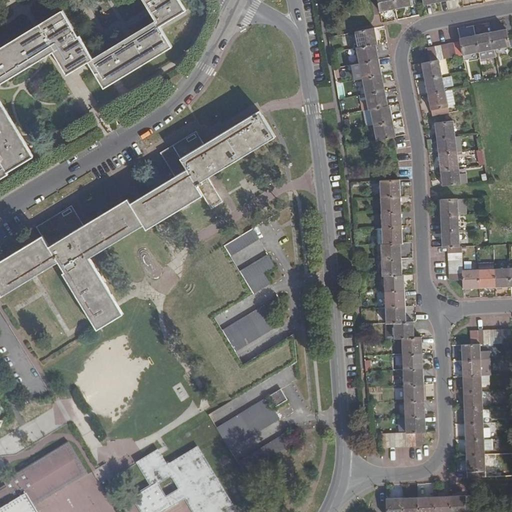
[(143,0),(155,20),(95,55),(81,33),(80,34),(64,7),(0,45),(0,175),(10,169),(9,167),(33,153),(0,96),(0,80),(58,45),(72,68),(93,56),(109,84),(174,44),(161,21),(187,6),(183,0),(143,0)]
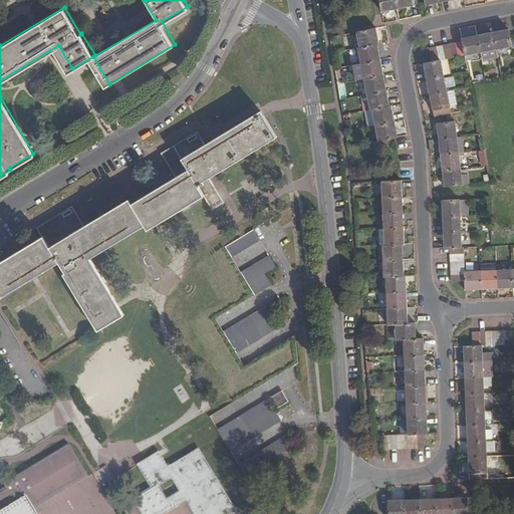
[(377,0),(380,12),(397,9),(394,0),(377,0)]
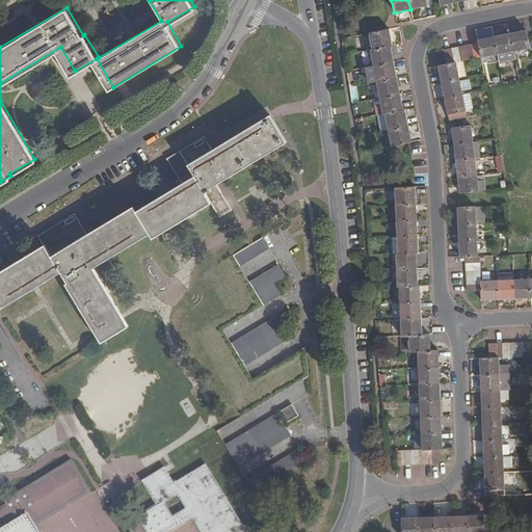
[(407,0),(410,9),(427,6),(426,0),(407,0)]
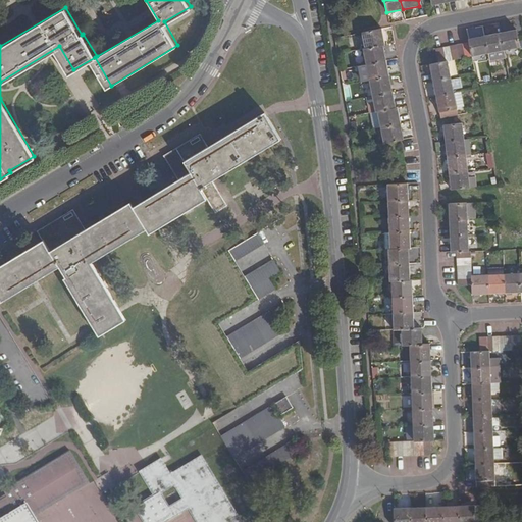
[(382,29),(362,33),(365,49),(383,46),(385,45),(382,29)]
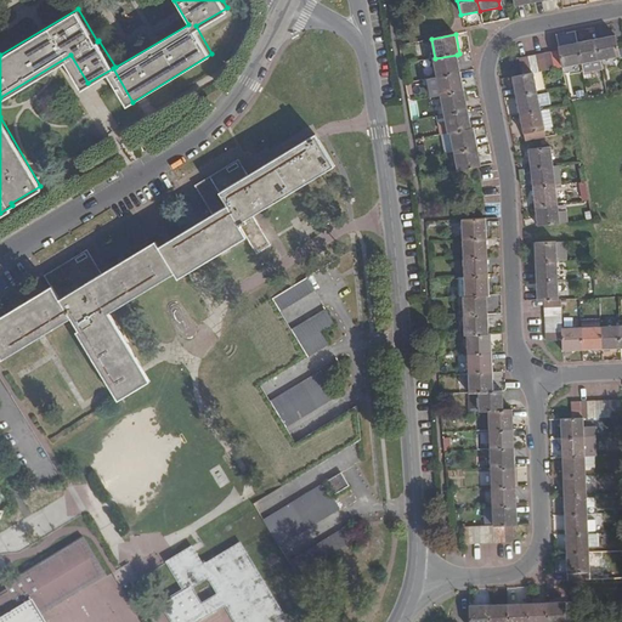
[(597,39),(600,60),(620,56),(615,37),(597,39)]
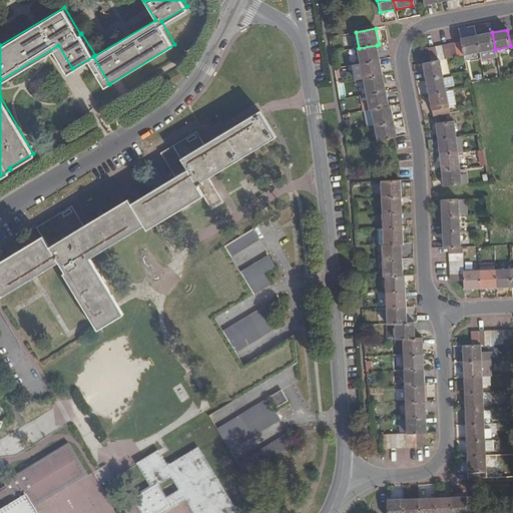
[(495,49),(492,32),(477,35),(480,52),(495,49)]
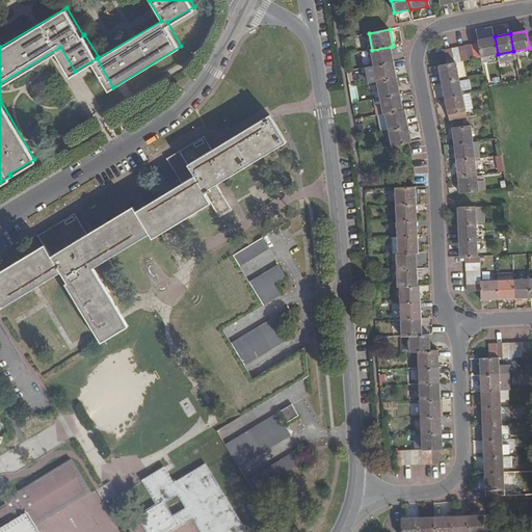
[(481,57),(498,54),(495,36),(478,41),(478,44),(481,57)]
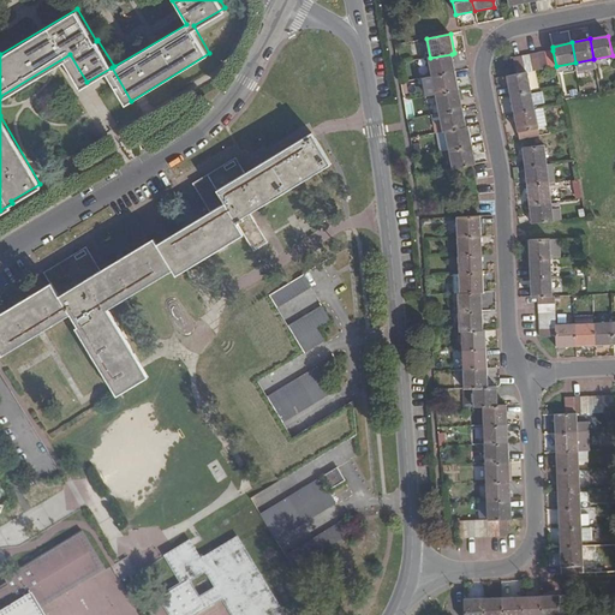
[(553,51),(545,52),(548,67),(556,66),(553,51)]
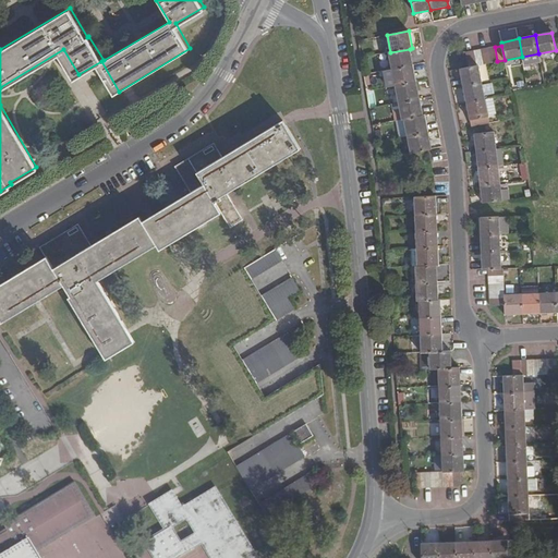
[(497,61),(495,47),(488,49),(490,63),(497,61)]
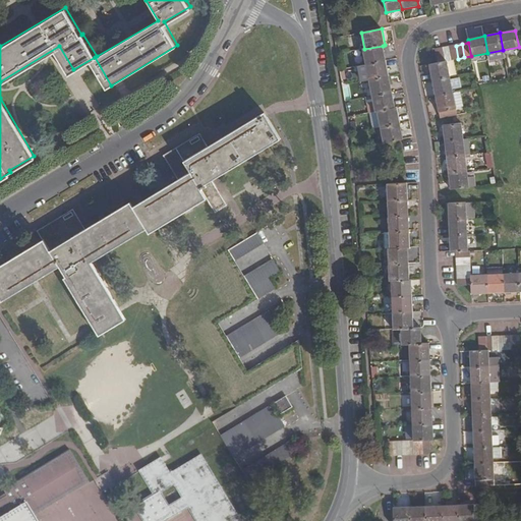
[(365,64),(386,61),(383,46),(364,49),(362,49),(365,64)]
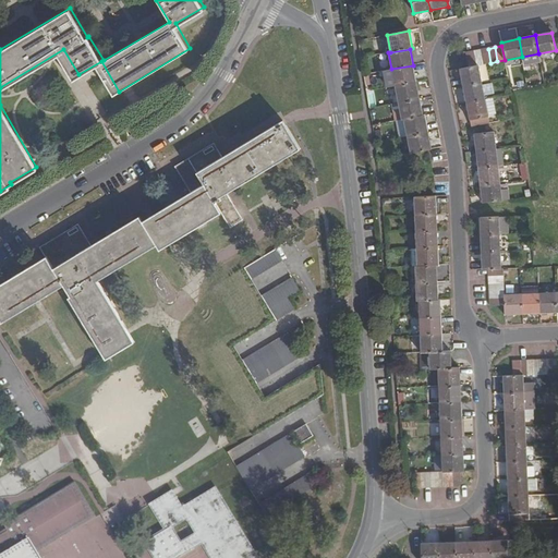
[(484,64),(490,63),(488,49),(481,50),(484,64)]
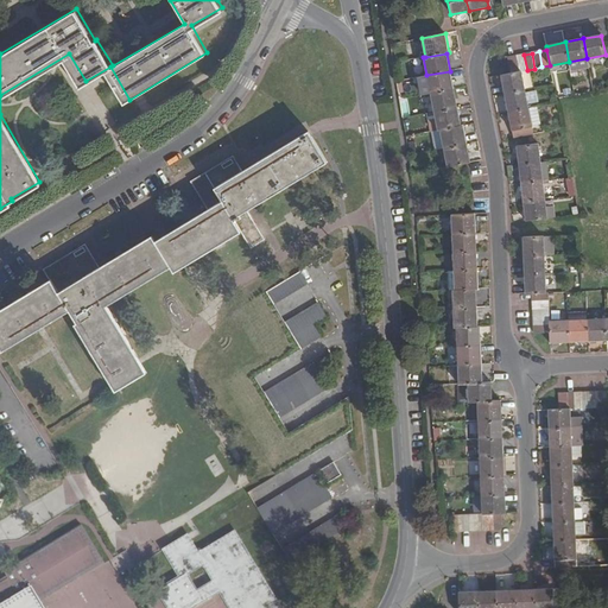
[(527,70),(524,55),(515,56),(519,71),(521,71),(527,70)]
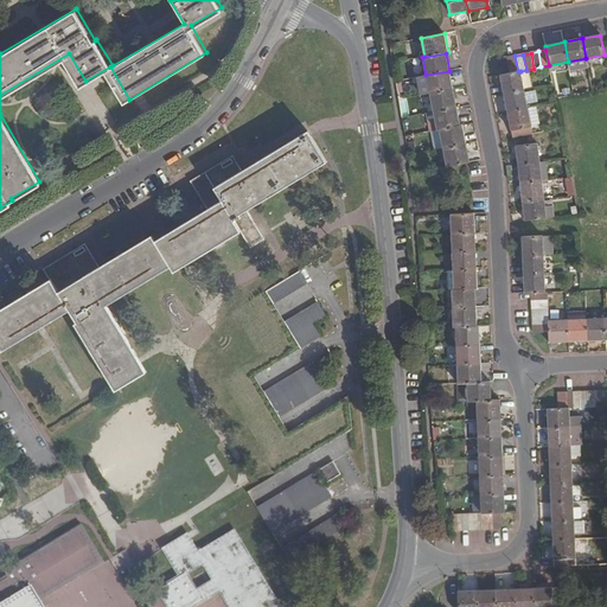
[(510,74),(518,71),(515,56),(506,58),(510,74)]
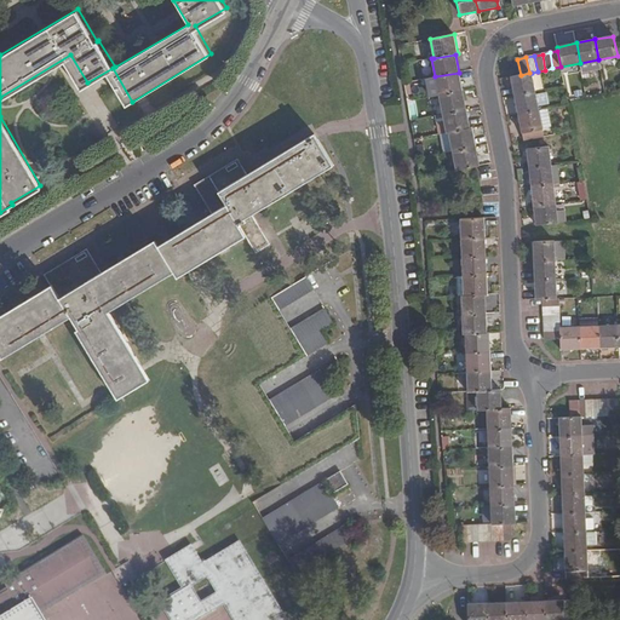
[(580,63),(581,72),(600,68),(598,59),(580,63)]
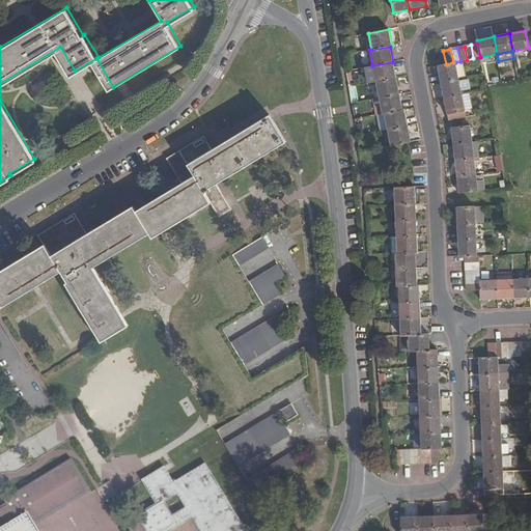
[(396,78),(393,62),(372,65),(375,82),(396,78)]
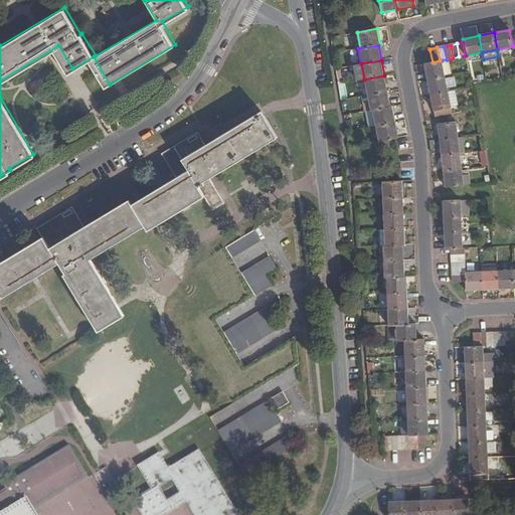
[(424,63),(427,79),(445,75),(442,60),(440,60),(433,62),(424,63)]
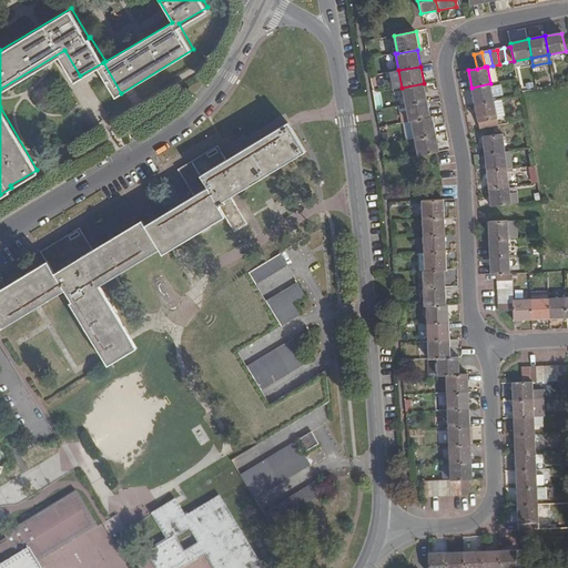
[(405,105),(427,101),(424,83),(402,88),(405,105)]
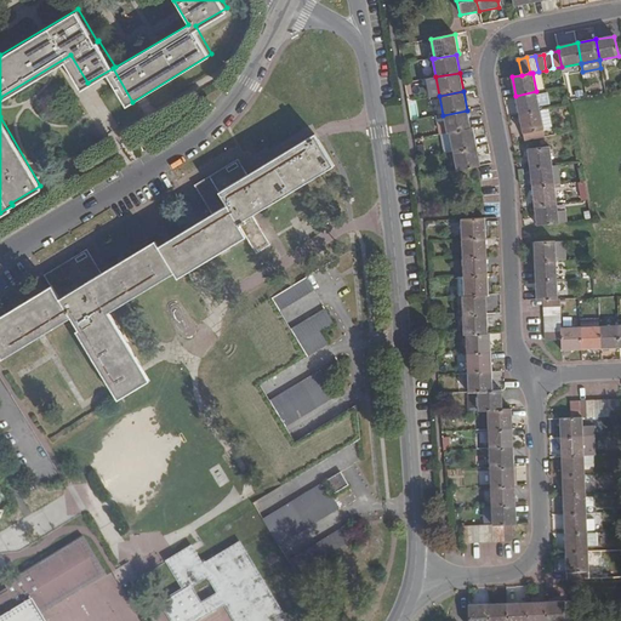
[(516,96),(519,114),(540,110),(540,107),(537,95),(536,91),(516,96)]
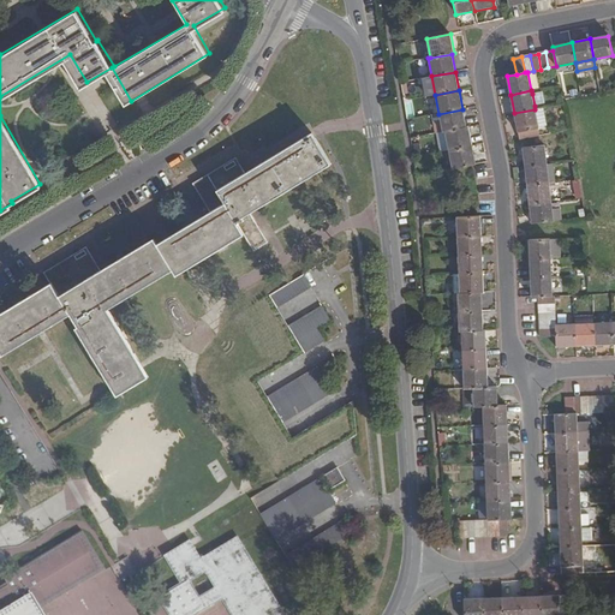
[(532,94),(535,106),(544,103),(542,91),(532,94)]
